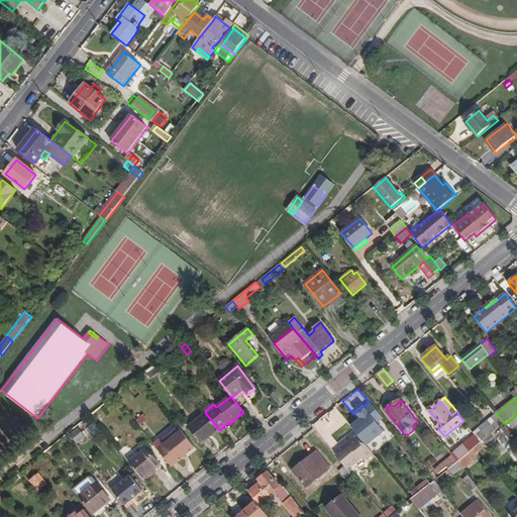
[(358,435),(368,446),(385,432),(378,423),(384,418),(371,403),(365,408),(365,407),(356,413),(360,417),(362,419),(358,421),(351,427),(358,435)]
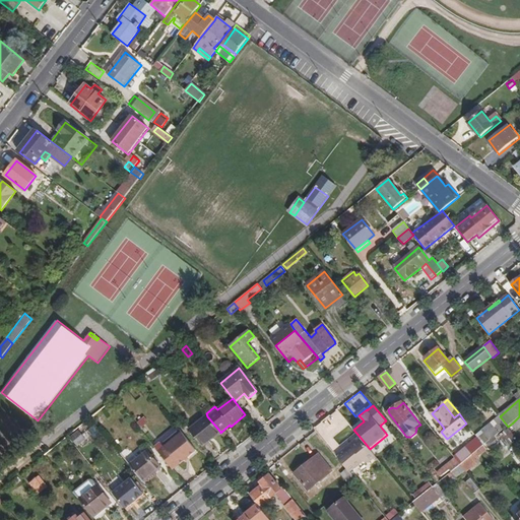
[(202,446),(220,432),(207,416),(189,430),(202,446)]
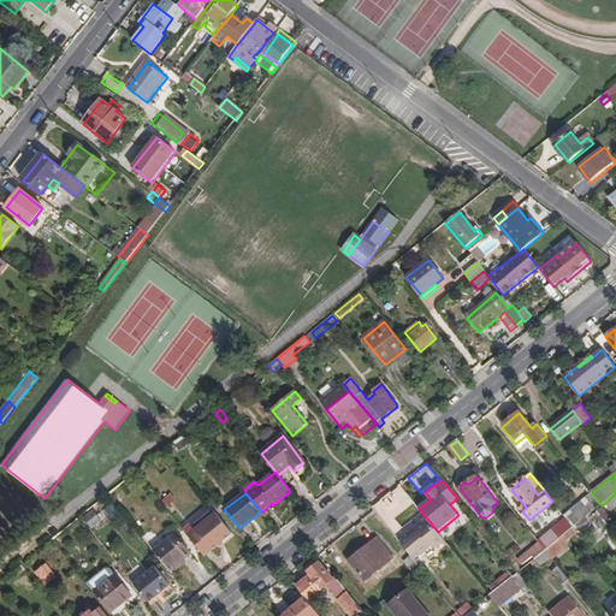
[(602,505),(592,493),(572,509),(582,522),(602,505)]
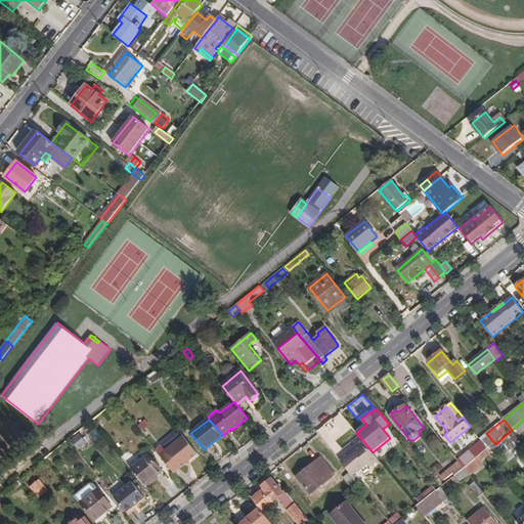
[(143,431),(148,426),(145,422),(139,426),(143,431)]
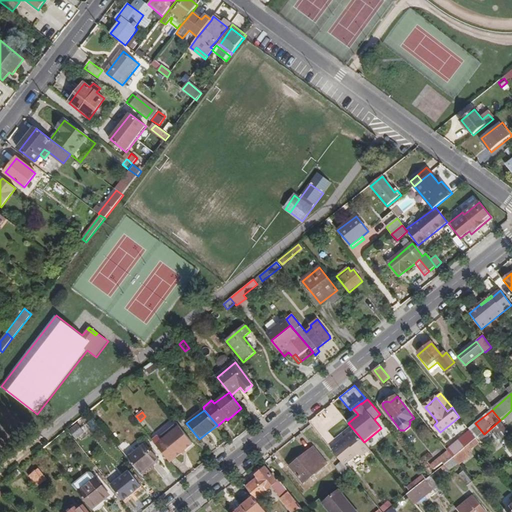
[(162,441),(179,427),(176,422),(158,436),(162,441)]
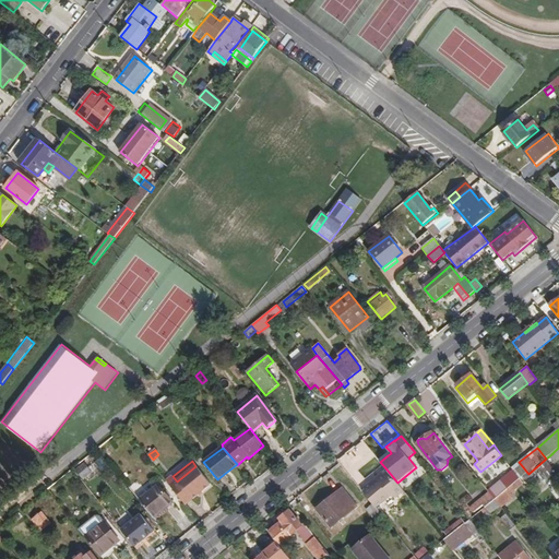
[(519,462),(512,468),(515,473),(521,479),(528,474),(519,462)]
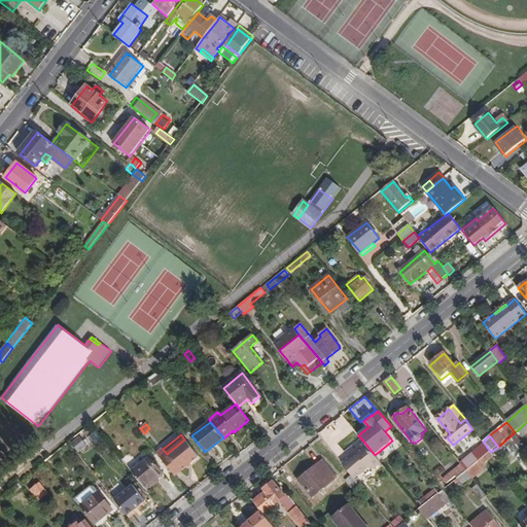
[(86,446),(79,437),(72,444),(78,452),(86,446)]
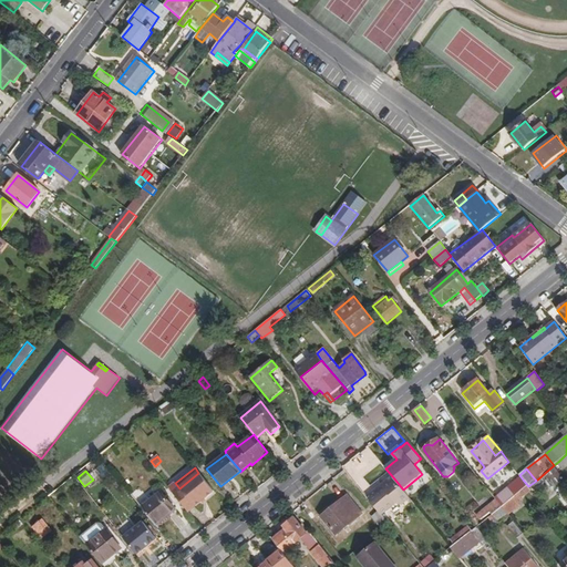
[(188,513),(214,492),(198,473),(179,488),(174,494),(188,513)]
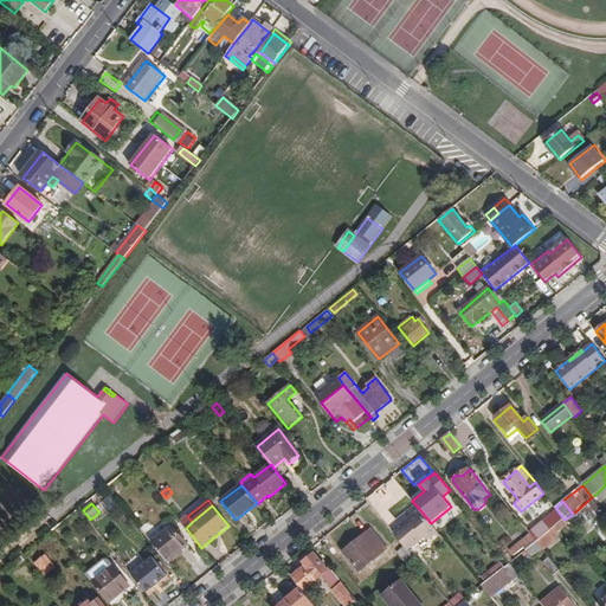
[(410,522),(394,535),(406,548),(407,550),(424,537),(430,537),(438,532),(431,523),(420,510),(408,520),(410,522)]
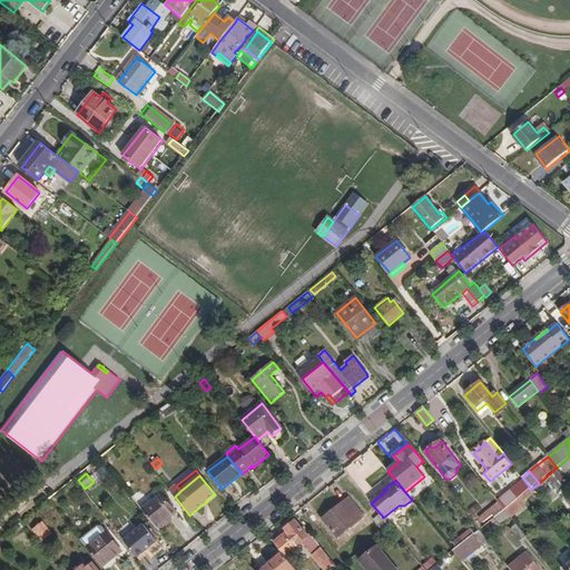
[(526,482),(500,503),(505,510),(511,504),(510,502),(522,493),(523,494),(531,489),(526,482)]
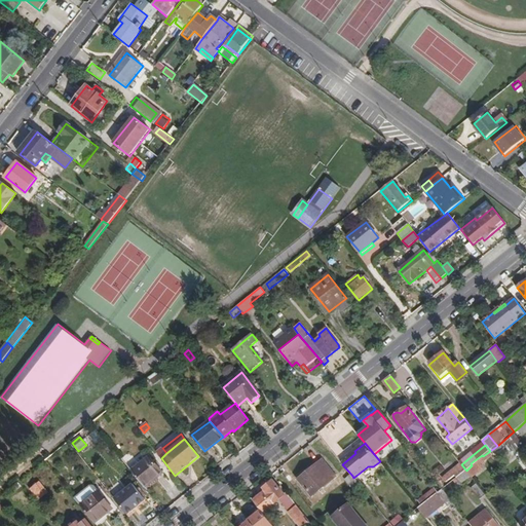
[(132,471),(146,488),(163,474),(150,456),(132,471)]
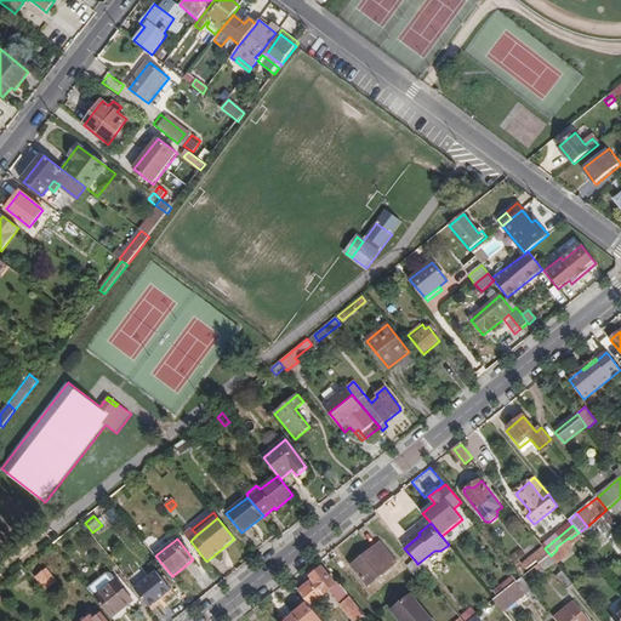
[(397,563),(381,543),(353,565),(369,586),(397,563)]
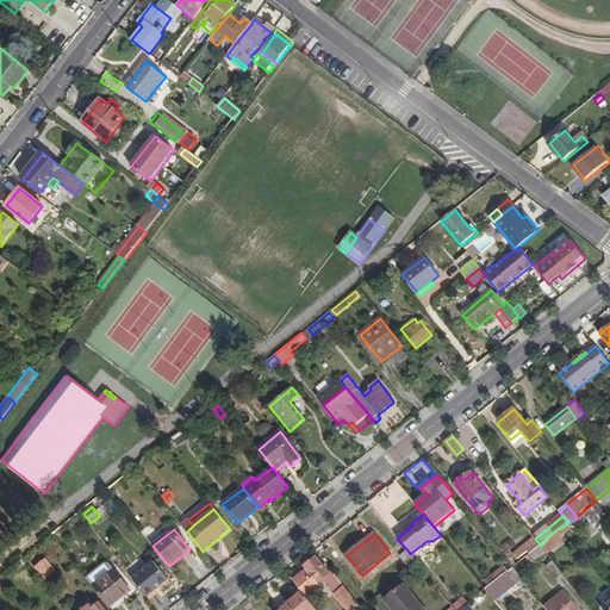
[(547,540),(541,546),(545,551),(555,542),(552,536),(547,540)]
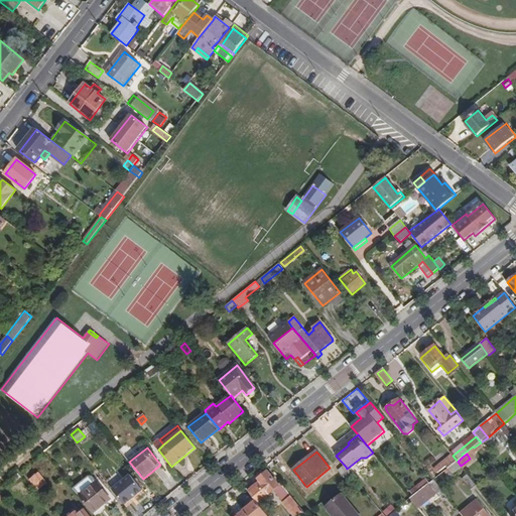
[(453,456),(452,455),(436,467),(437,468),(435,470),(437,473),(446,466),(448,468),(458,462),(453,456)]
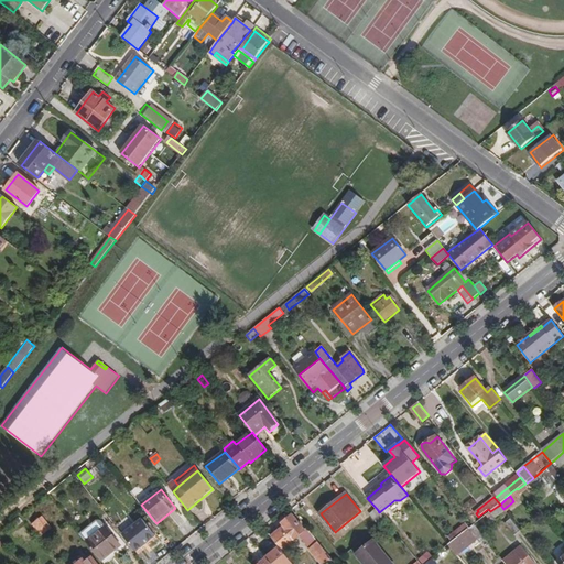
[(500,505),(490,511),(486,516),(489,518),(492,514),(494,518),(503,509),(500,505)]
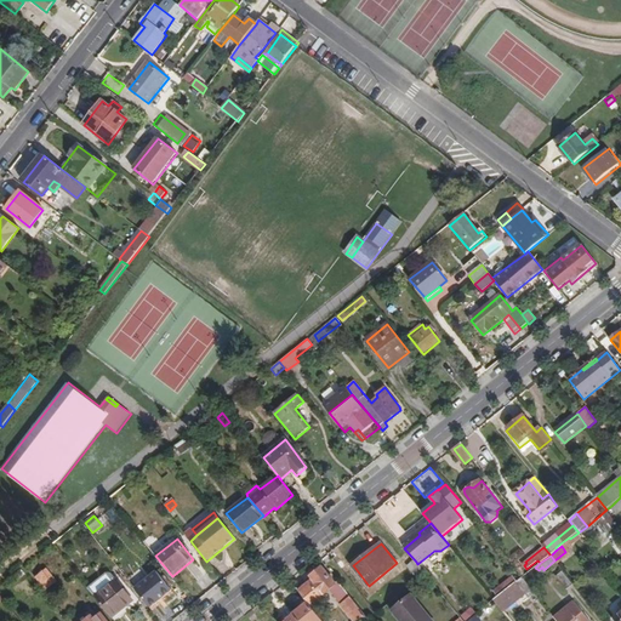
[(409,568),(419,581),(426,575),(417,564),(416,562),(409,568)]
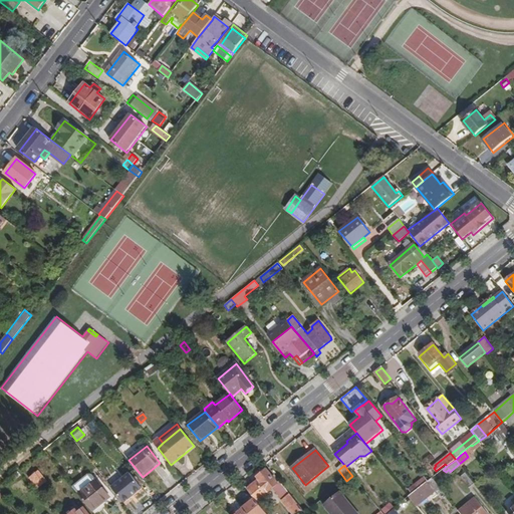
[(299,513),(303,511),(280,482),(278,484),(266,470),(257,477),(261,481),(249,491),(255,499),(257,501),(273,488),(283,500),(282,501),(292,513),(299,513)]
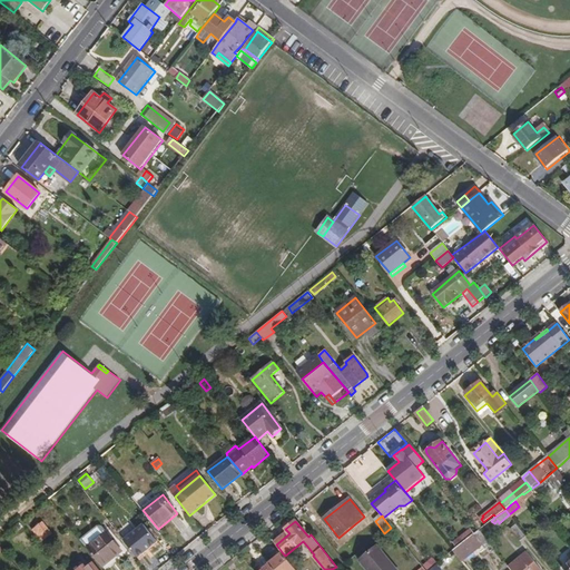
[(41,522),(32,529),(42,541),(51,533),(41,522)]
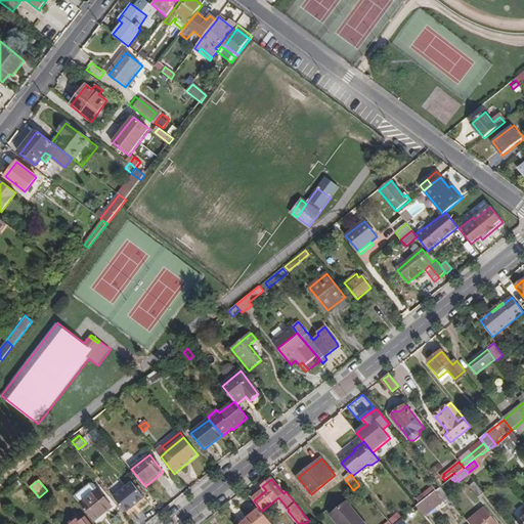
[(114,497),(127,513),(144,498),(132,482),(114,497)]
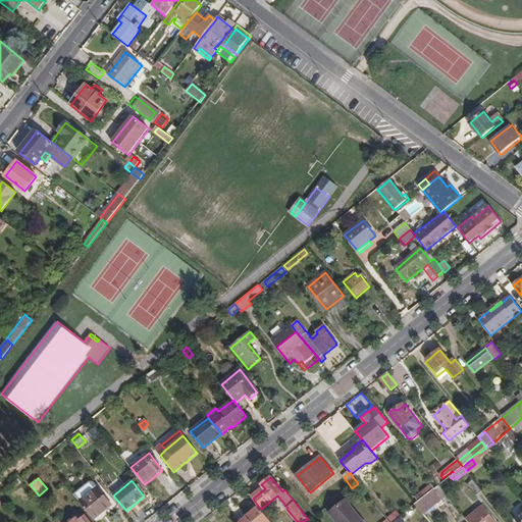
[(482,490),(474,480),(468,485),(475,496),(482,490)]
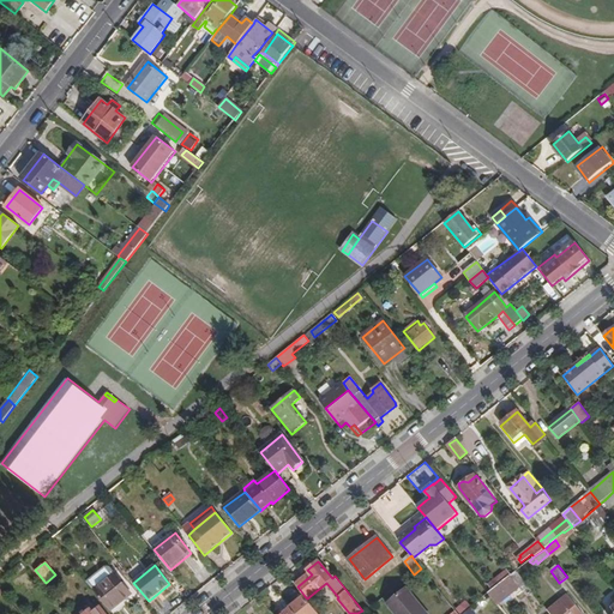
[(94,590),(112,613),(113,613),(138,594),(119,570),(112,575),(106,567),(86,582),(94,590)]
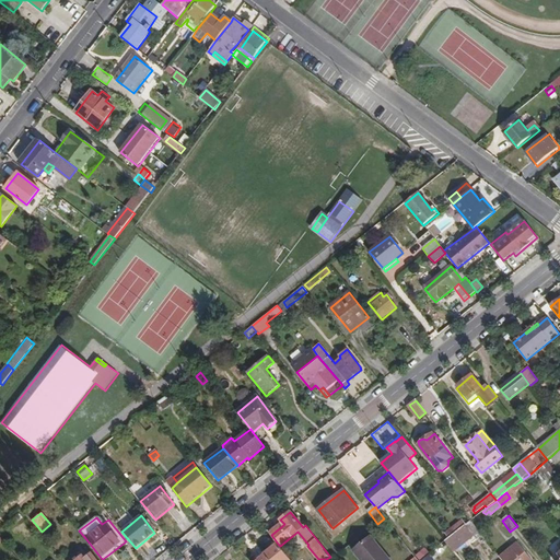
[(465,525),(467,524),(464,521),(448,532),(450,534),(447,535),(450,538),(465,525)]
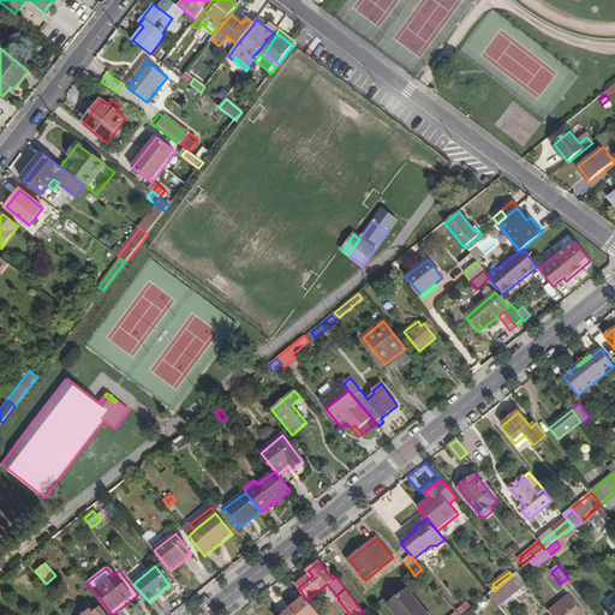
[(520,589),(511,577),(494,591),(489,595),(499,607),(520,589)]
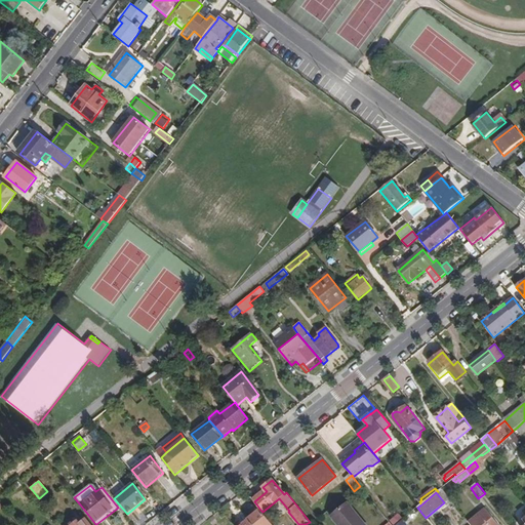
[(332,517),(338,524),(364,524),(348,505),(332,517)]
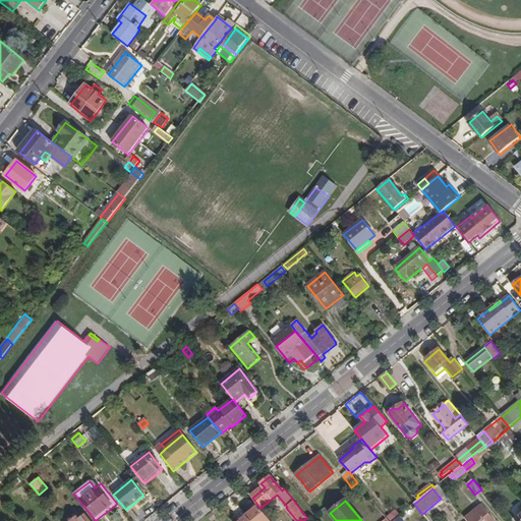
[(495,520),(482,505),(465,519),(467,520),(495,520)]
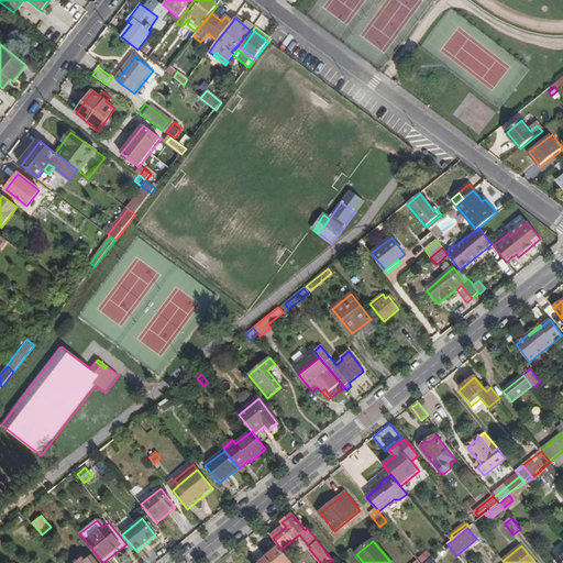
[(293,562),(282,549),(279,547),(258,562),(293,562)]
